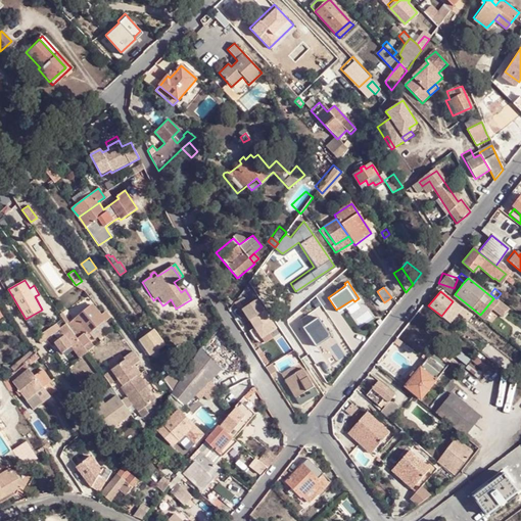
[(259,336),(274,327),(256,300),(253,302),(247,293),(242,296),(244,298),(237,302),(259,336)]
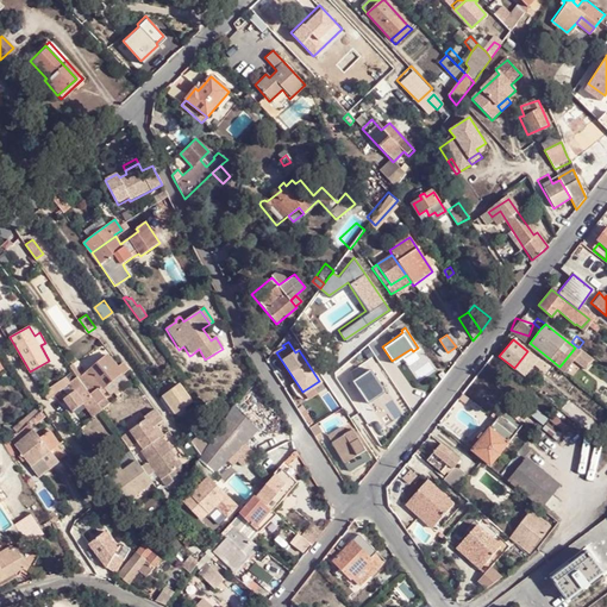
[(514,368),(524,376),(537,360),(538,358),(527,351),(514,368)]
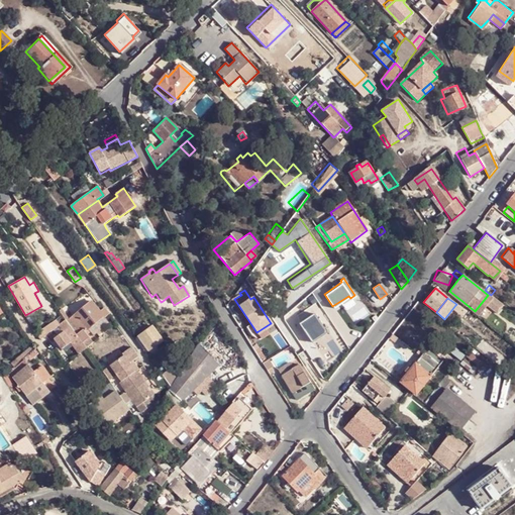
[(504,298),(500,302),(508,309),(512,304),(504,298)]
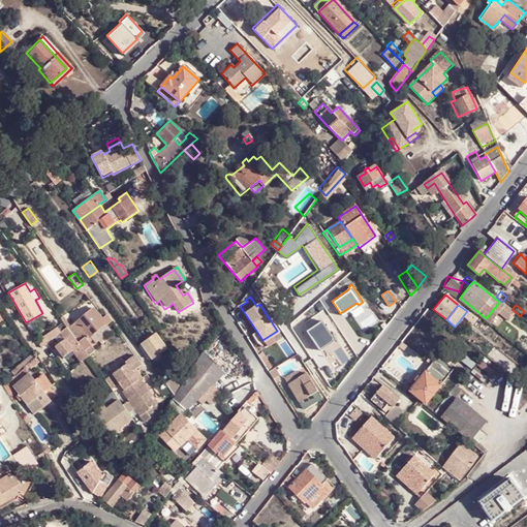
[(104,318),(96,307),(94,308),(103,319),(104,318)]
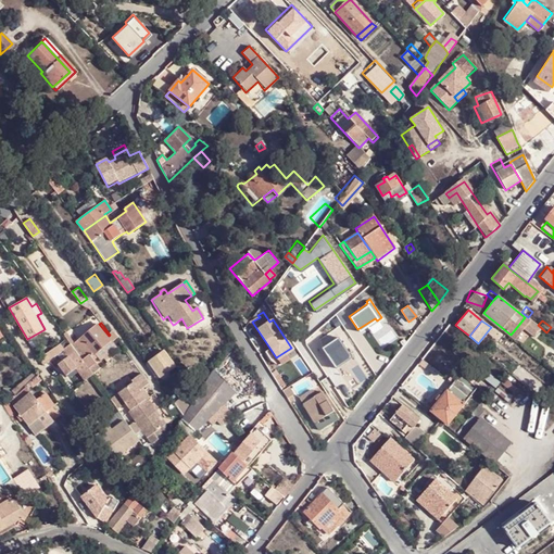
[(99,324),(80,338),(86,344),(77,352),(88,367),(89,368),(96,364),(89,355),(92,353),(93,354),(95,353),(112,340),(109,336),(99,324)]
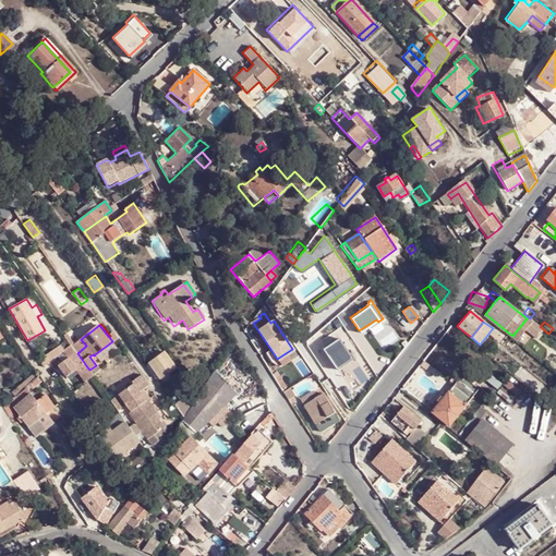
[(500,337),(504,334),(495,326),(493,328),(492,329),(500,337)]
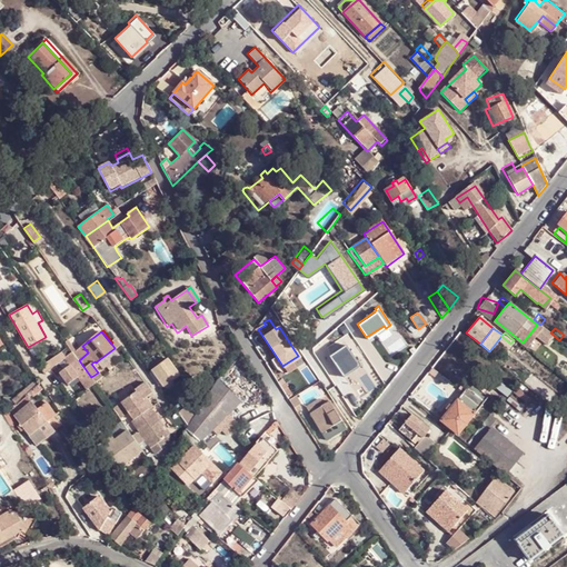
[(117,351),(121,347),(117,340),(112,342),(111,344),(115,348),(117,351)]
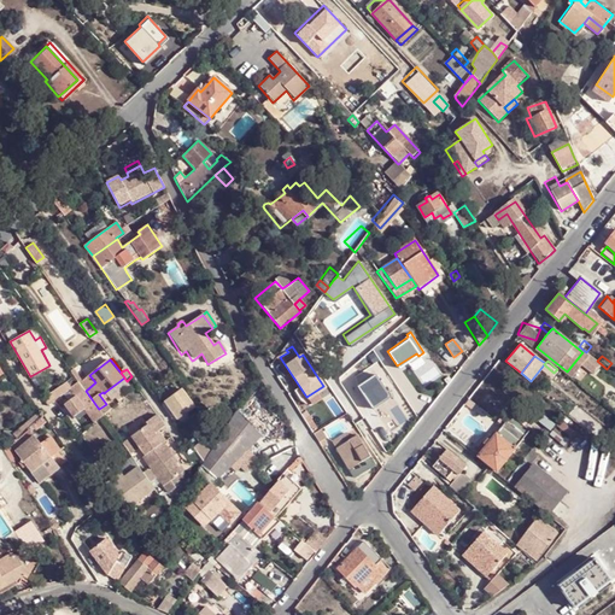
[(390,393),(376,373),(356,385),(369,406),(390,393)]
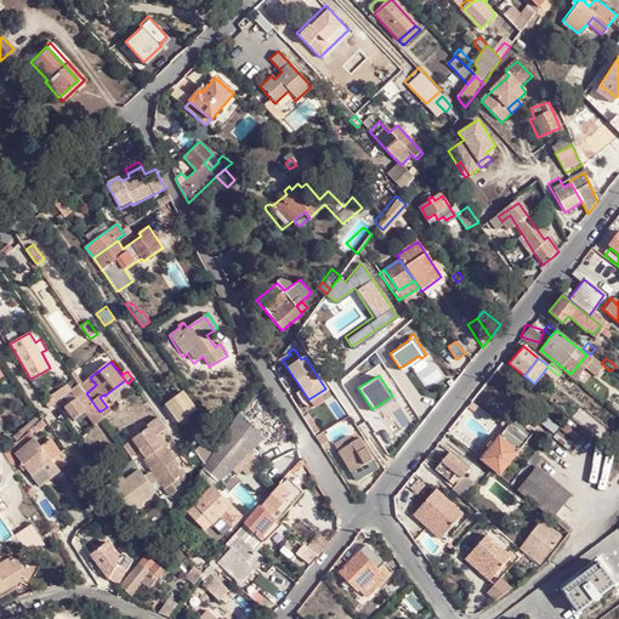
[(128,384),(125,380),(106,395),(113,403),(132,390),(128,384)]
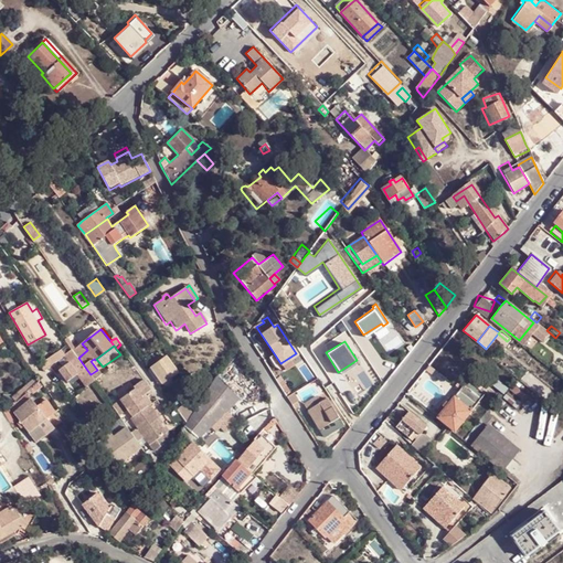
[(78,358),(73,350),(65,356),(74,369),(81,379),(89,373),(78,358)]
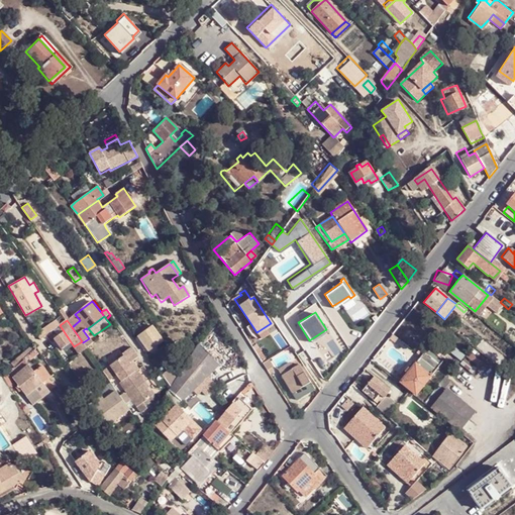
[(68,337),(60,325),(50,332),(59,343),(68,337)]
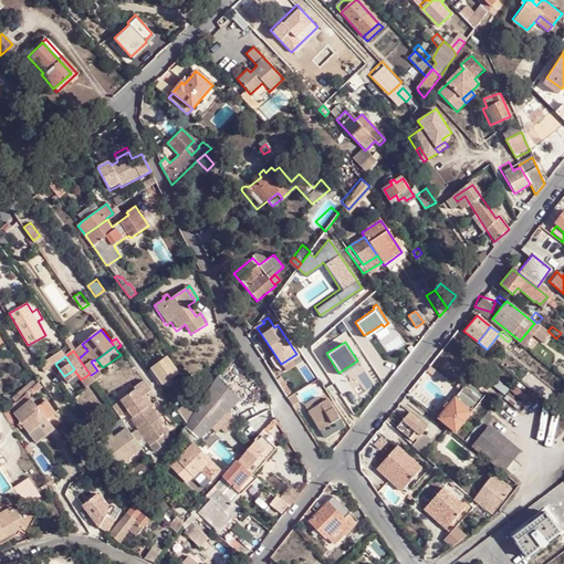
[(167,357),(150,367),(150,368),(147,371),(159,387),(178,374),(167,357)]
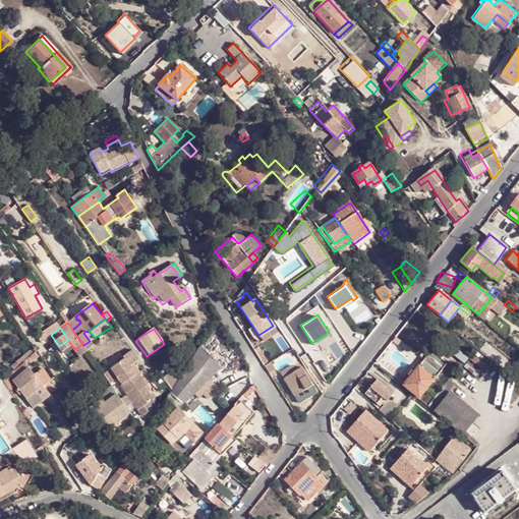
[(221,366),(199,347),(185,367),(176,380),(170,389),(168,393),(181,404),(198,388),(208,379),(221,366)]
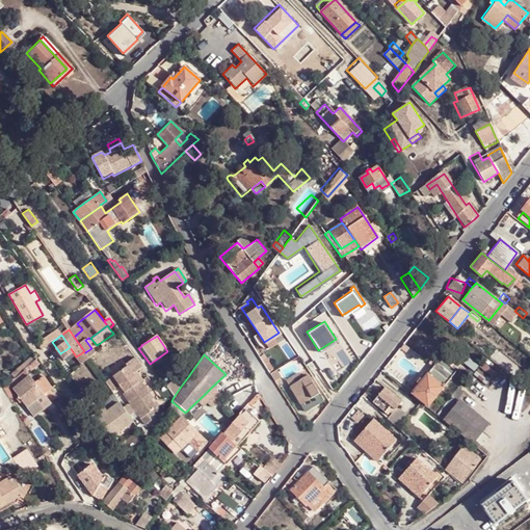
[(139,365),(133,355),(124,362),(125,364),(112,374),(124,391),(137,380),(131,372),(139,365)]
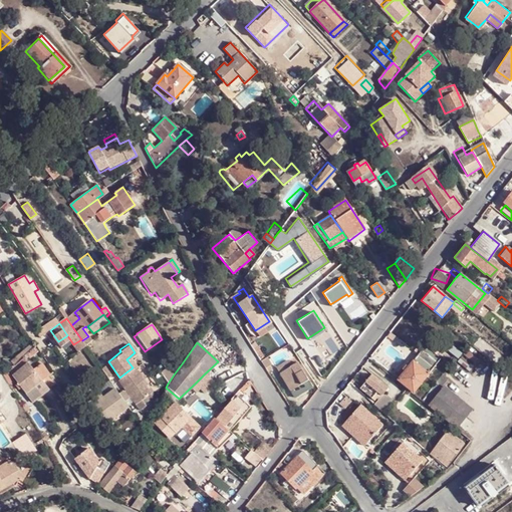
[(38,349),(35,346),(27,352),(29,355),(38,349)]
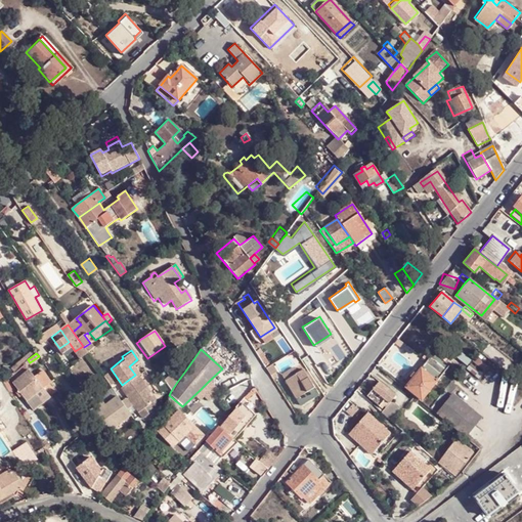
[(421,399),(441,374),(426,360),(405,386),(421,399)]
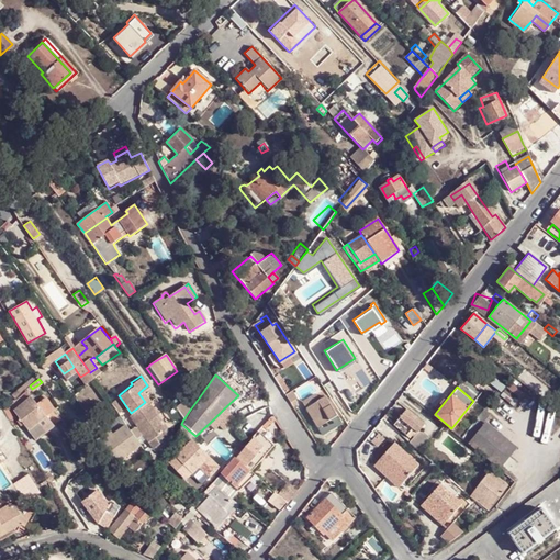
[(26,391),(10,404),(23,424),(34,438),(40,435),(45,432),(40,424),(46,417),(54,412),(45,398),(37,404),(26,391)]
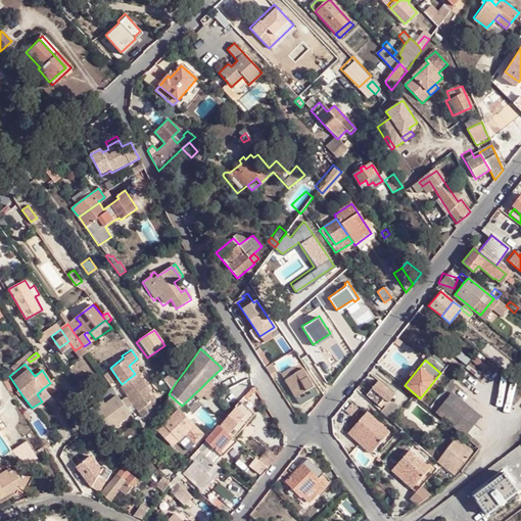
[(281,374),(284,380),(297,373),(293,366),(281,374)]
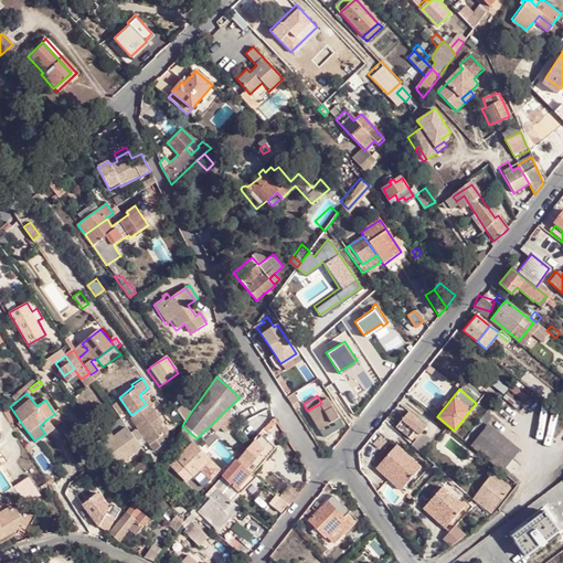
[(325,437),(343,425),(327,399),(321,403),(307,411),(325,437)]
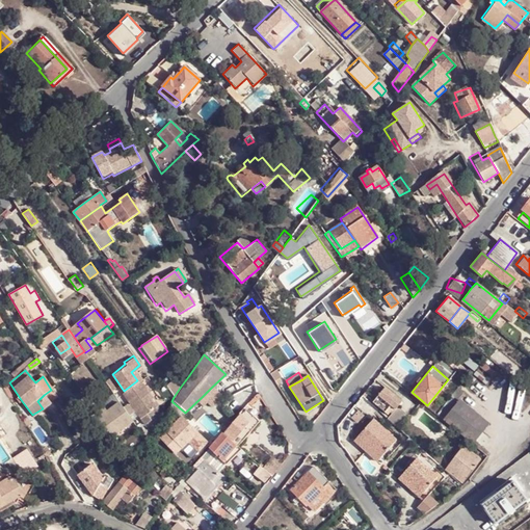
[(149,392),(140,378),(137,380),(124,391),(122,392),(139,416),(155,404),(147,393),(149,392)]
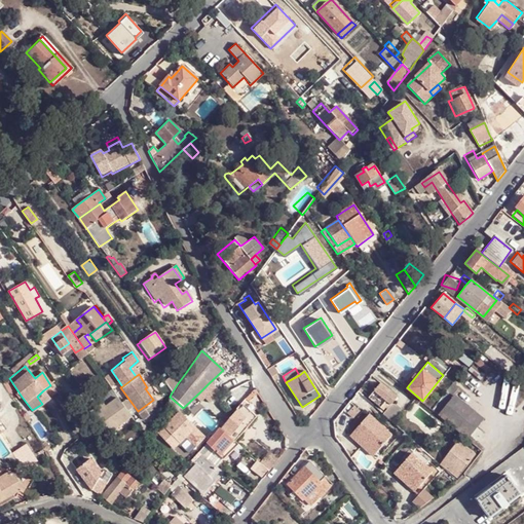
[(382,411),(391,418),(400,407),(391,401),(396,396),(378,381),(369,394),(386,407),(382,411)]
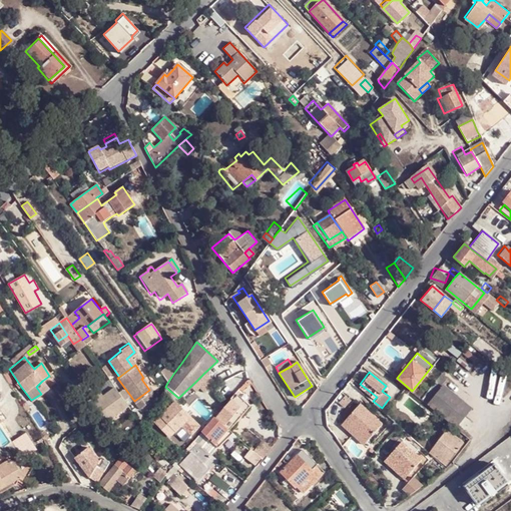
[(204,373),(195,382),(204,390),(213,382),(204,373)]
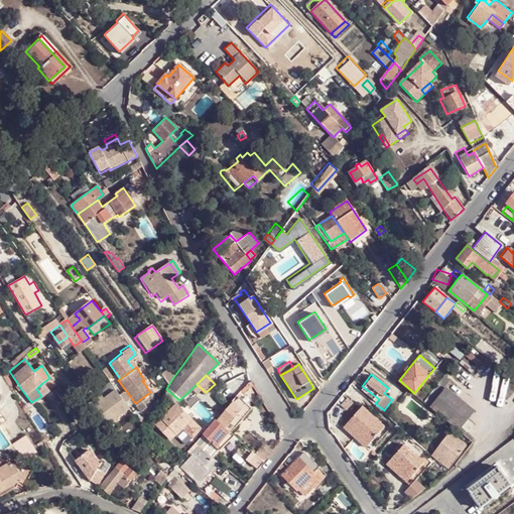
[(443,375),(422,401),(427,406),(443,386),(450,379),(443,375)]
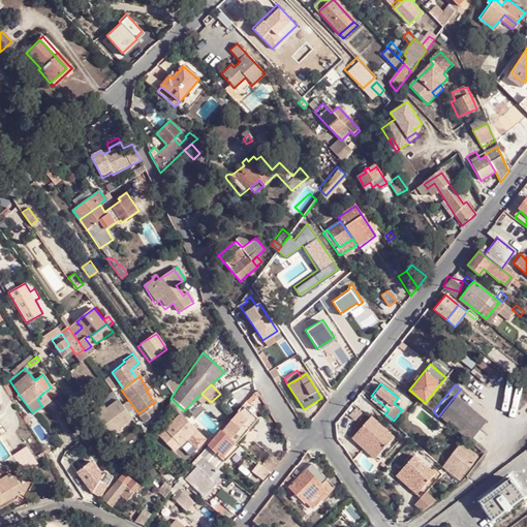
[(43,393),(37,399),(42,406),(50,401),(43,393)]
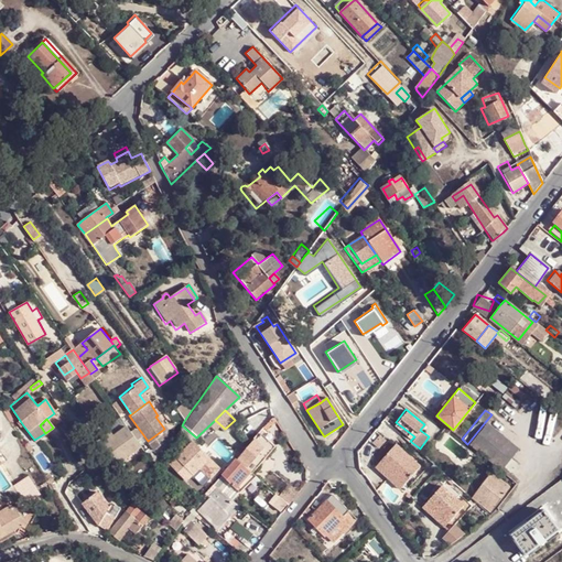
[(517,449),(485,422),(467,444),(499,471),(517,449)]
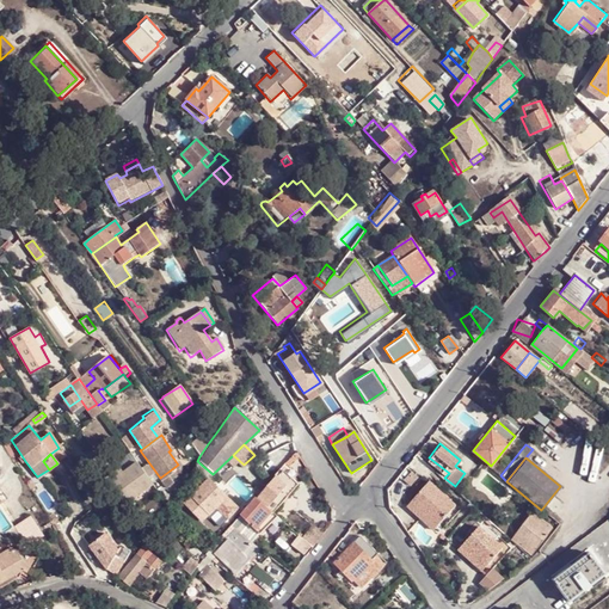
[(152,485),(136,461),(121,472),(114,478),(106,484),(123,506),(152,485)]
